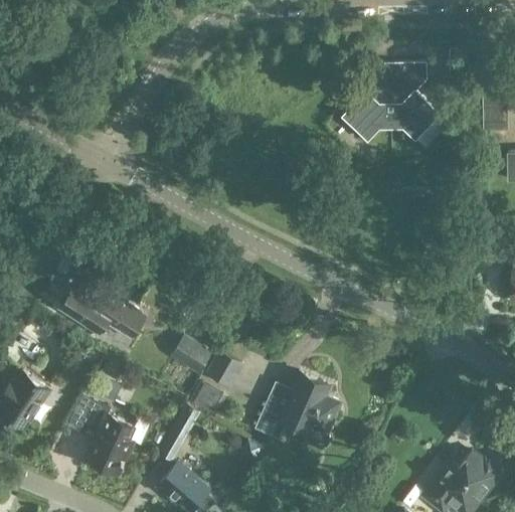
[(109,46),(118,33),(109,27),(100,40),(109,46)]
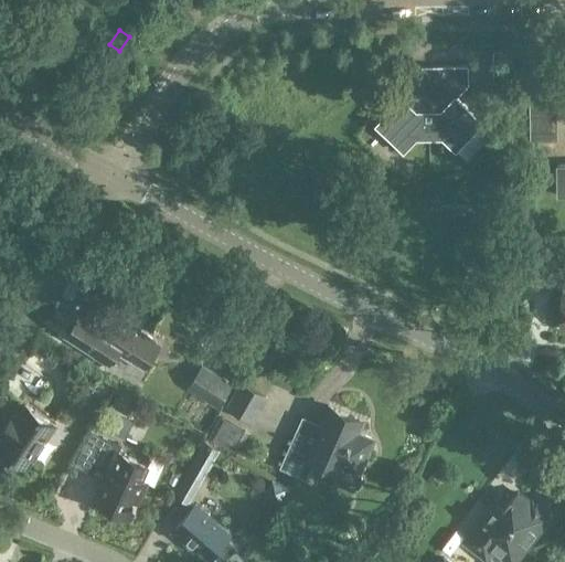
[(555,55),(530,55),(531,147),(557,146),(555,55)]
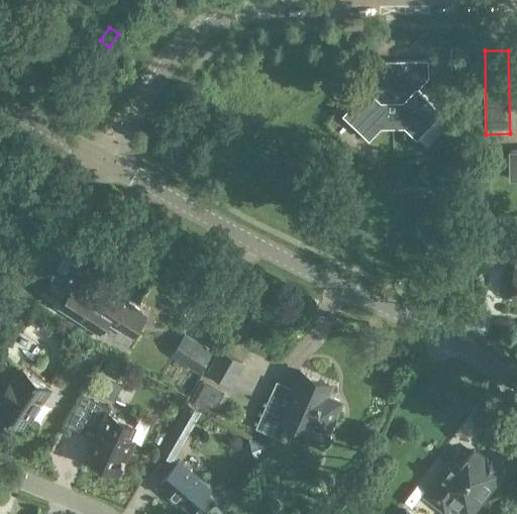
[(460,82),(459,52),(450,52),(451,82),(460,82)]
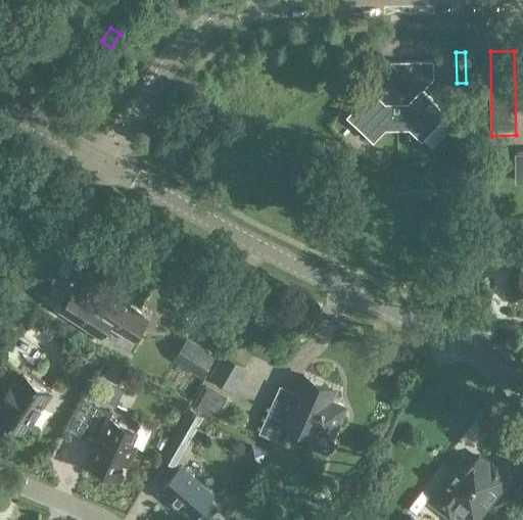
[(422,63),(422,66),(371,67),(372,84),(377,89),(347,121),(374,145),(385,133),(410,133),(422,144),(424,143),(432,151),(456,127),(422,94),(434,81),(433,63),(422,63)]
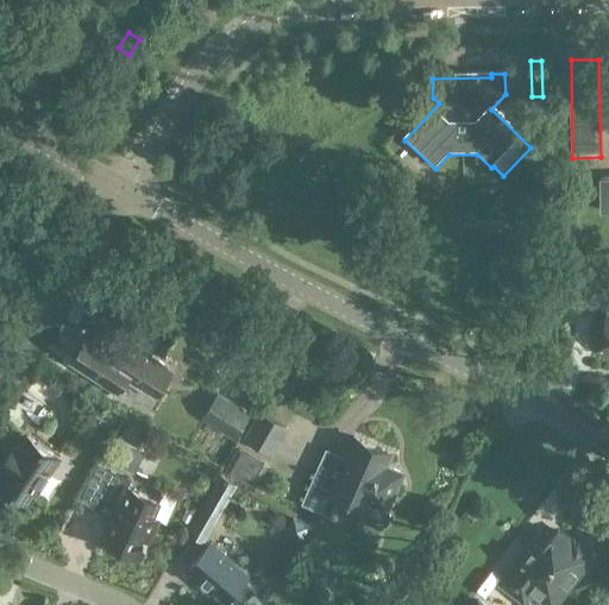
[(87,340),(80,352),(76,352),(71,359),(73,363),(70,366),(101,385),(102,384),(118,395),(126,383),(157,402),(175,373),(125,341),(117,354),(106,347),(104,351),(87,340)]
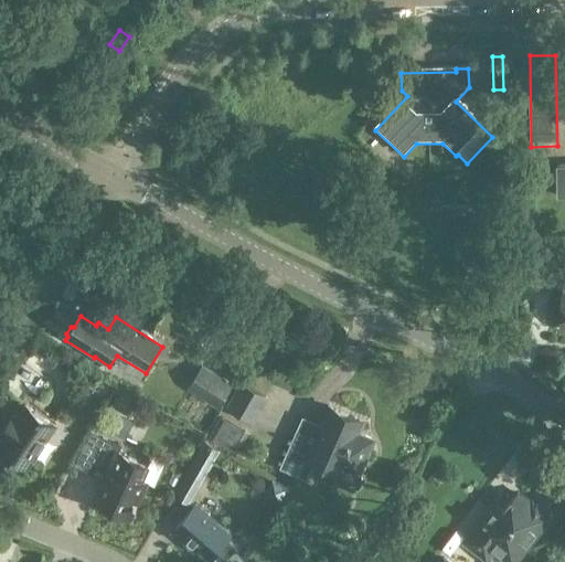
[(55,338),(43,347),(71,383),(83,374),(55,338)]
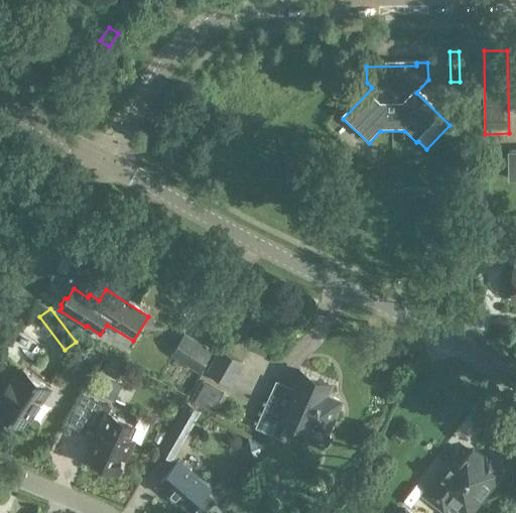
[(170,357),(199,375),(213,353),(184,336),(170,357)]
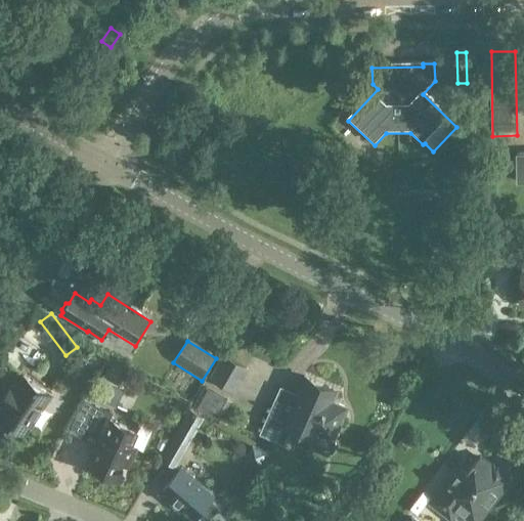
[(234,395),(249,371),(224,356),(210,381),(234,395)]
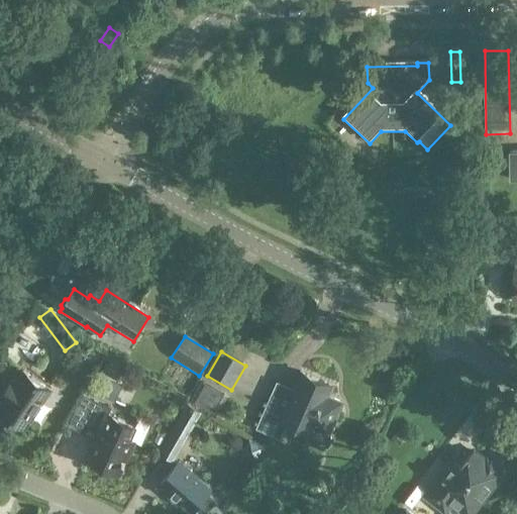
[(0,409),(0,415),(24,431),(50,391),(24,374),(17,384),(13,382),(0,400),(4,403),(0,409)]
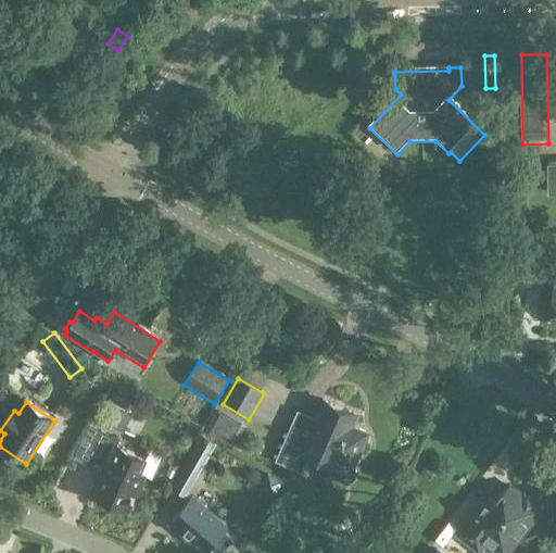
[(289,434),(275,465),(294,474),(303,454),(333,468),(330,474),(332,478),(349,486),(354,482),(355,477),(353,472),(368,437),(353,430),(358,419),(324,404),(307,441),(289,434)]
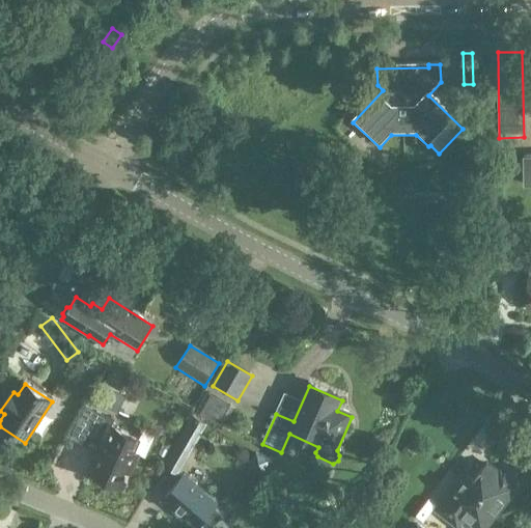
[(121,399),(104,392),(96,409),(113,416),(121,399)]
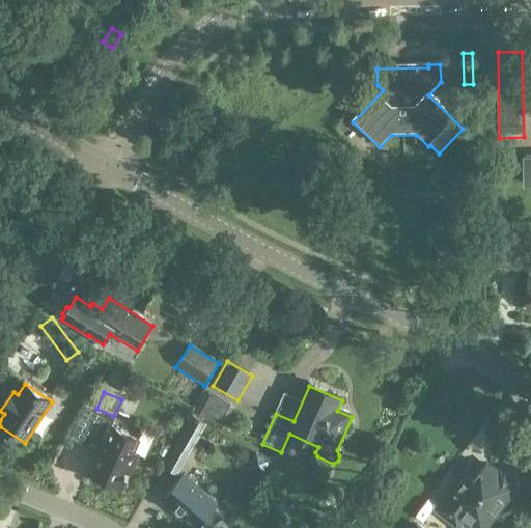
[(233,409),(207,394),(196,413),(223,428),(233,409)]
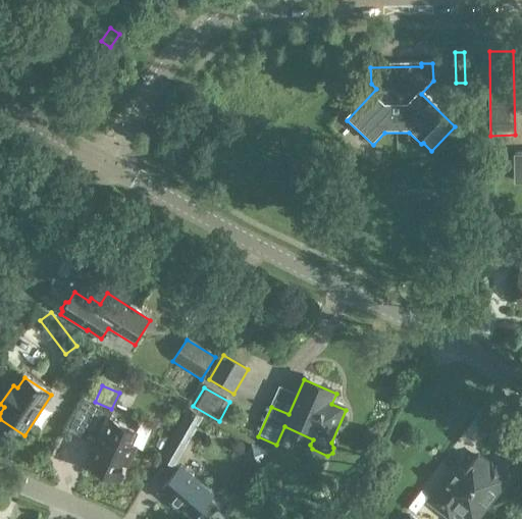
[(95,408),(84,431),(99,438),(89,461),(103,467),(100,471),(120,481),(136,449),(131,447),(137,433),(109,420),(111,415),(95,408)]
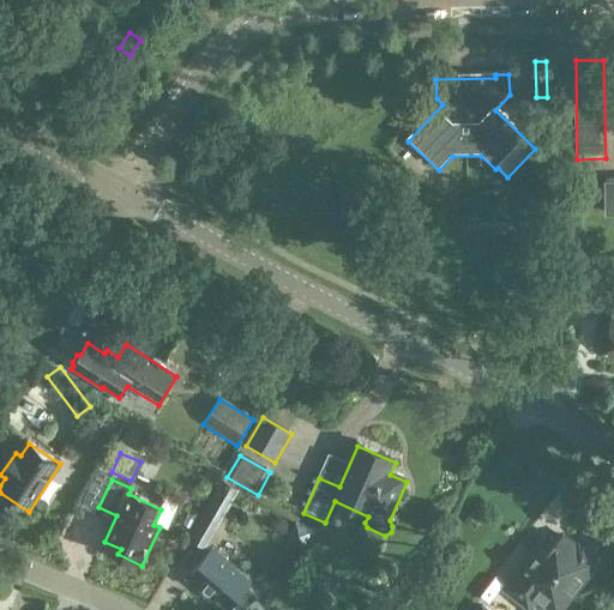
[(239,494),(223,484),(205,517),(206,517),(191,542),(205,550),(239,494)]
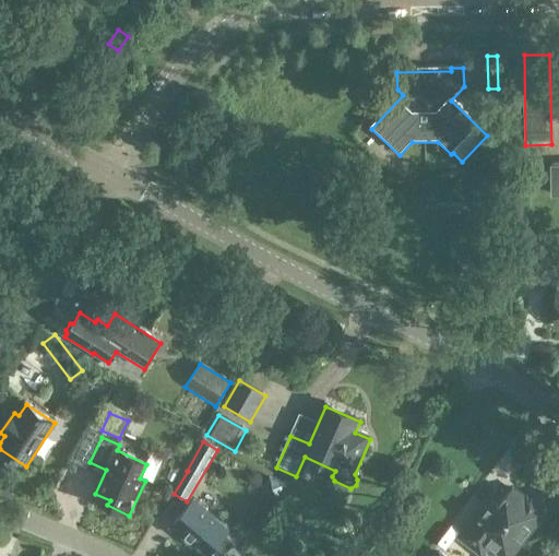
[(269,476),(260,492),(276,500),(285,485),(269,476)]
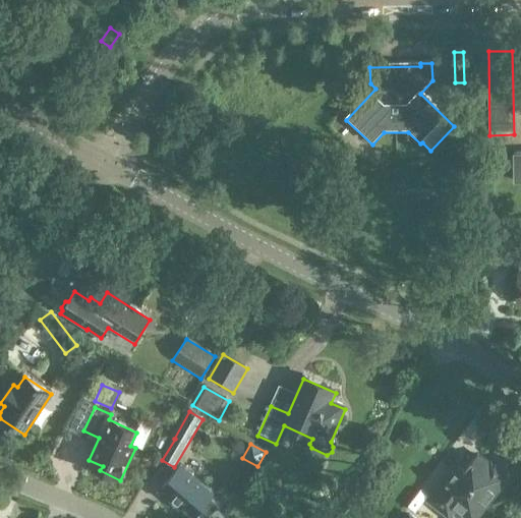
[(459,503),(477,517),(506,480),(503,478),(505,475),(505,471),(496,464),(491,464),(488,467),(477,458),(465,473),(462,471),(453,483),(450,480),(431,504),(448,517),(459,503)]
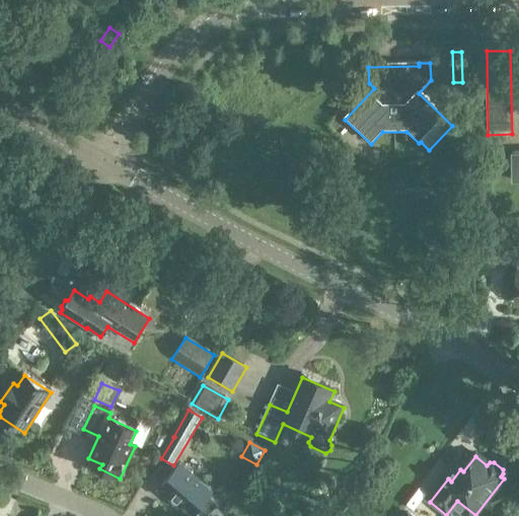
[(211,494),(179,467),(159,491),(175,504),(177,501),(194,514),(195,513),(197,515),(209,515),(218,506),(208,497),(211,494)]
